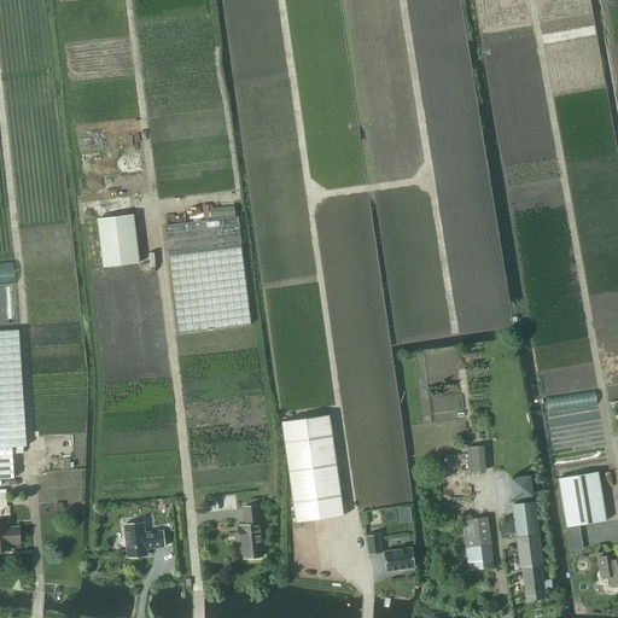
[(232,205),(209,208),(210,217),(233,215),(232,205)]
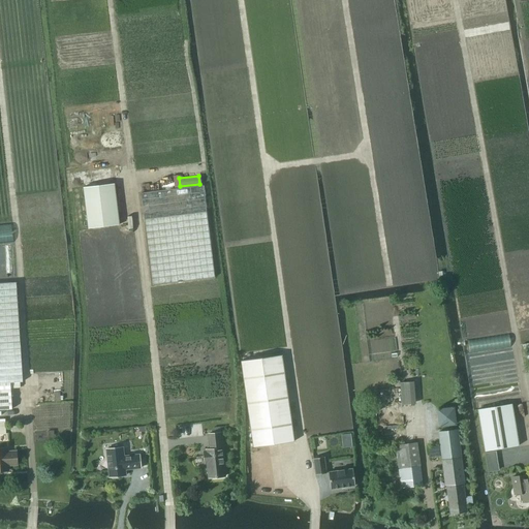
[(83,187),(88,228),(119,224),(114,184),(83,187)]
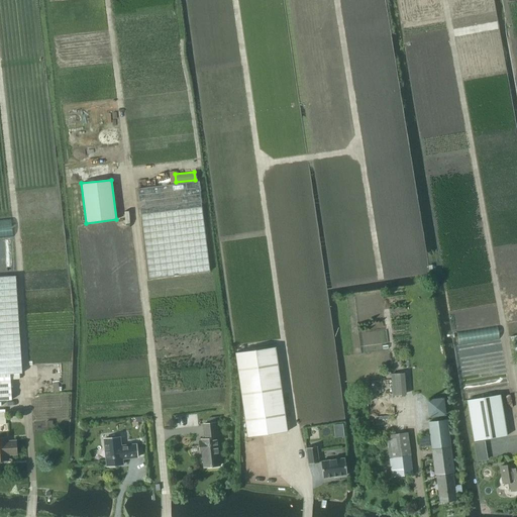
[(138,189),(149,279),(209,272),(198,182),(138,189)]
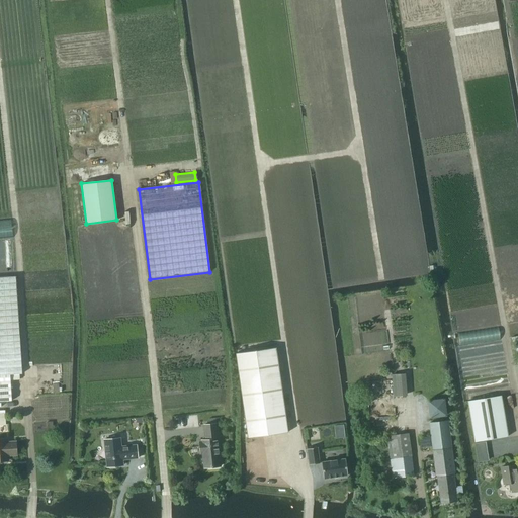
[(0,374),(10,374),(19,374),(21,374),(15,276),(0,277),(0,374)]
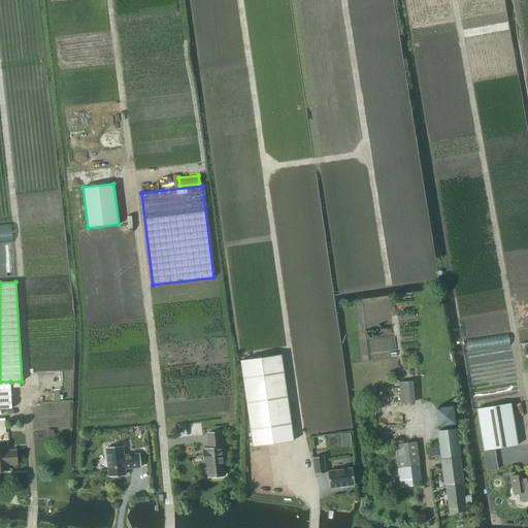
[(239,360),(252,447),(294,440),(282,355),(239,360)]
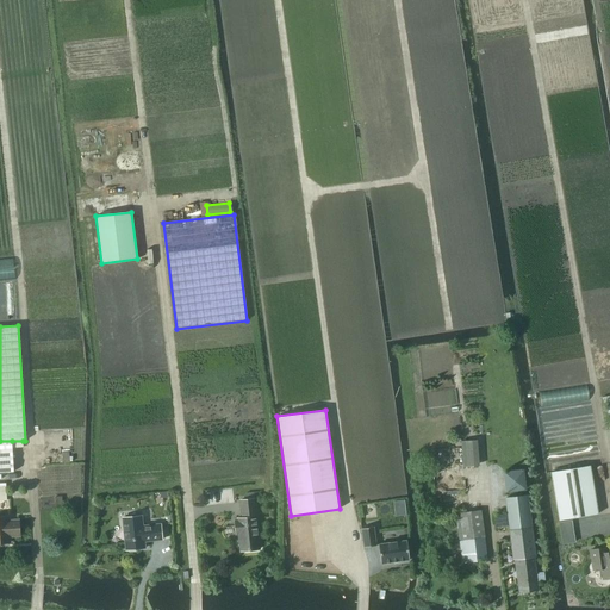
[(12,441),(0,441),(0,473),(14,473),(12,448),(12,441)]
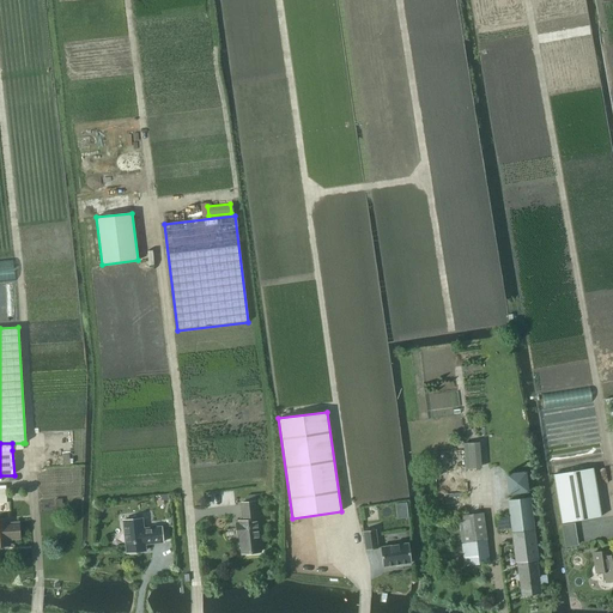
[(563,523),(600,516),(593,468),(570,472),(554,474),(563,523)]
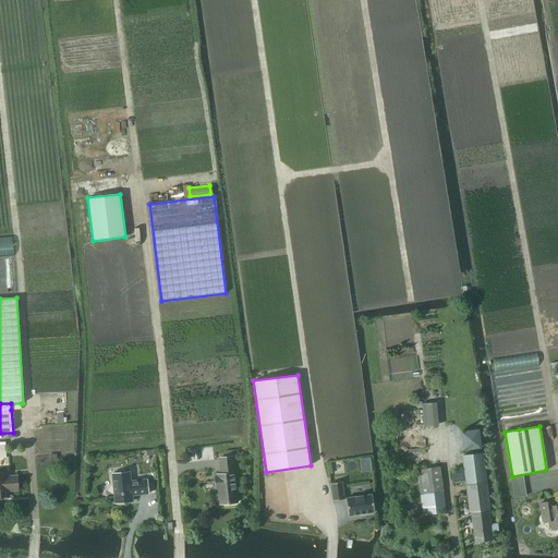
[(492,523),(489,509),(490,509),(483,452),(462,456),(470,512),(472,511),(476,542),(493,540),(492,531),(502,530),(501,522),(492,523)]
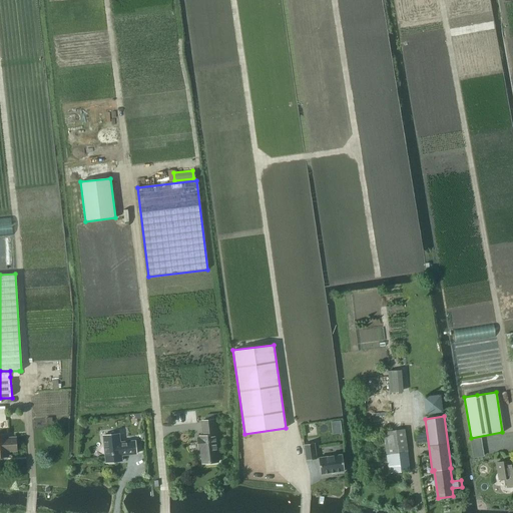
[(201,421),(203,436),(198,436),(199,437),(197,437),(198,449),(200,449),(201,463),(218,462),(213,420),(201,421)]
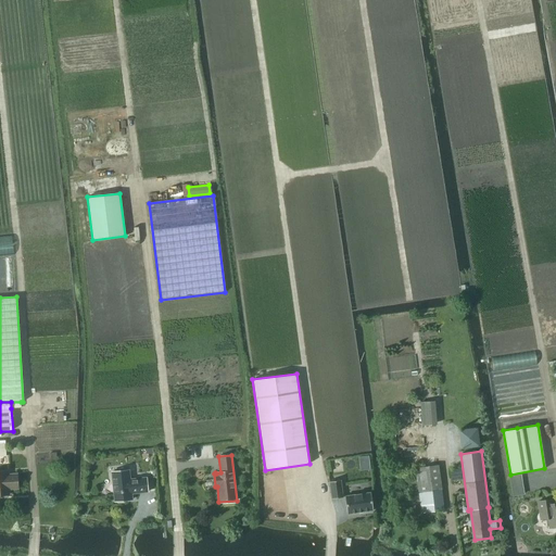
[(420,492),(411,493),(413,514),(445,509),(440,466),(417,469),(420,492)]
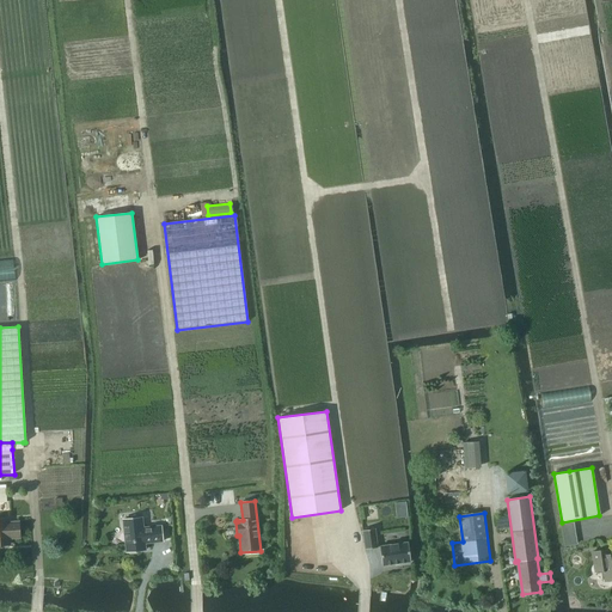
[(144,527),(142,518),(122,520),(126,552),(128,551),(130,554),(135,552),(136,551),(146,550),(145,544),(163,542),(161,526),(144,527)]
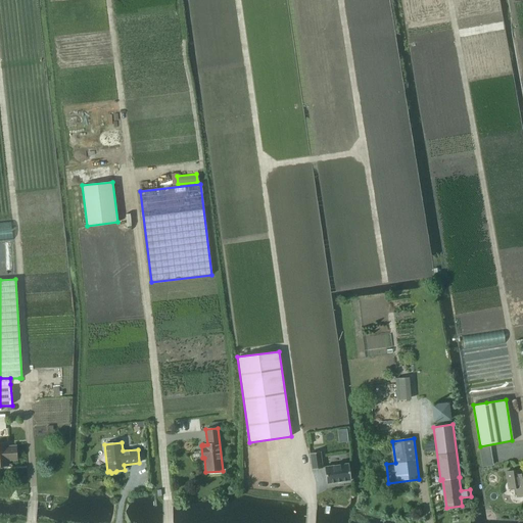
[(0,444),(0,466),(7,466),(7,461),(15,460),(14,446),(6,447),(6,444),(0,444)]
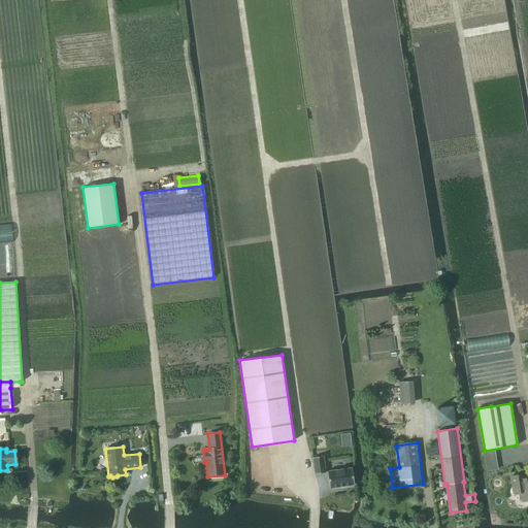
[(316,473),(326,472),(324,456),(312,457),(316,473)]
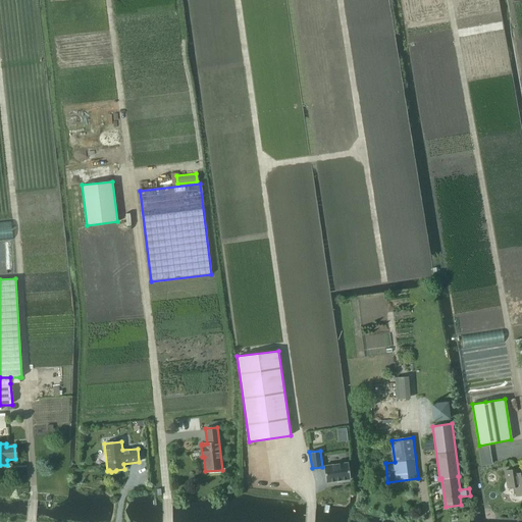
[(489,453),(479,454),(481,466),(491,465),(489,453)]
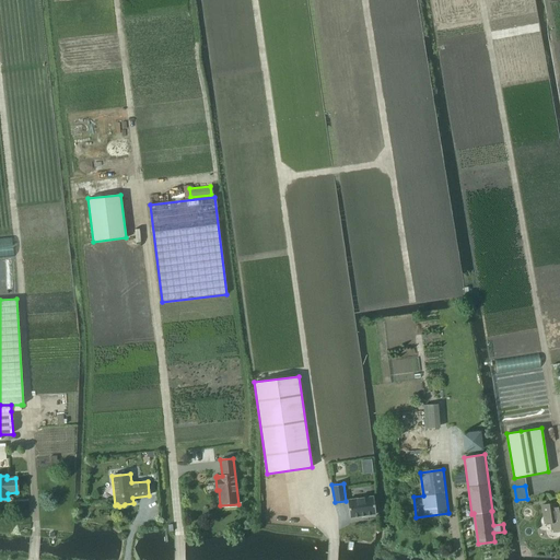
[(373,496),(348,499),(350,517),(376,513),(373,496)]
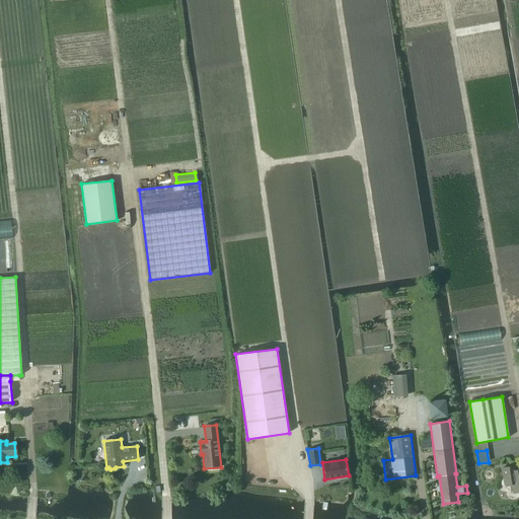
[(518,492),(518,469),(516,470),(515,466),(502,468),(505,485),(512,484),(513,493),(518,492)]
